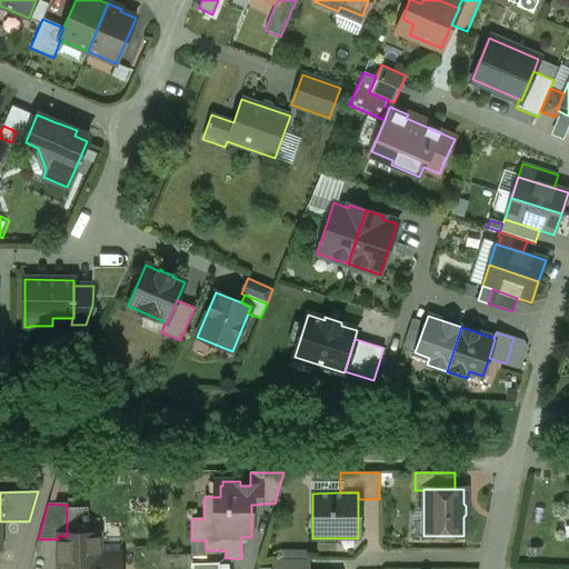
[(67,536),(58,536),(58,539),(58,568),(119,568),(119,558),(99,559),(99,535),(67,536)]
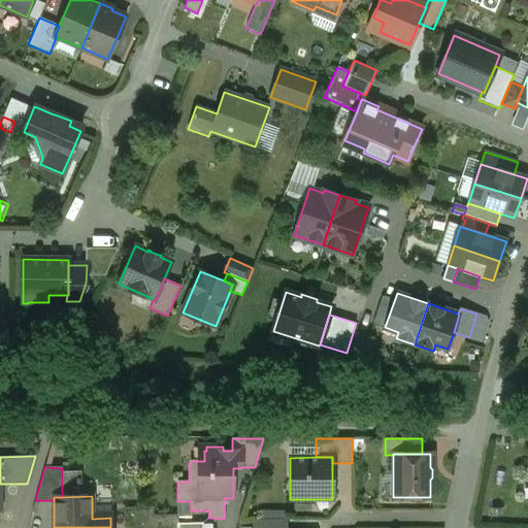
[(153,527),(153,516),(153,507),(140,508),(140,527),(153,527)]
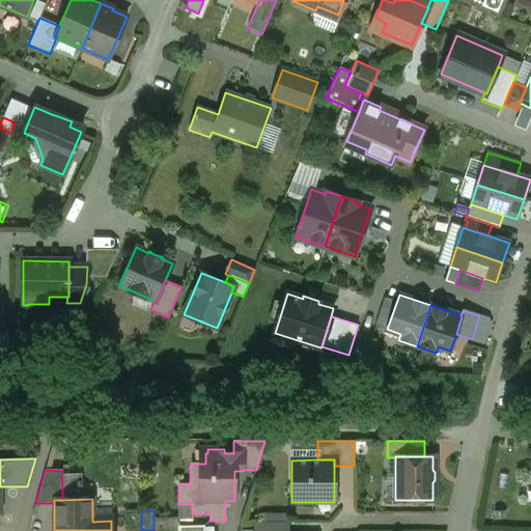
[(166,530),(166,519),(154,519),(154,530),(166,530)]
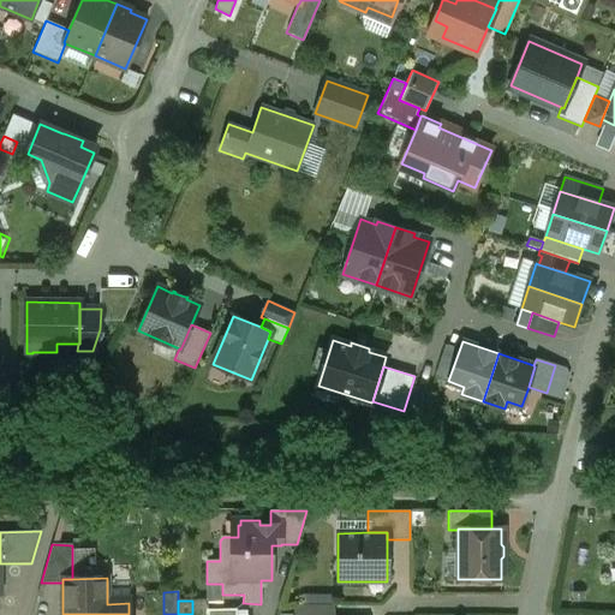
[(207,614),(207,610),(207,601),(192,601),(192,614),(207,614)]
